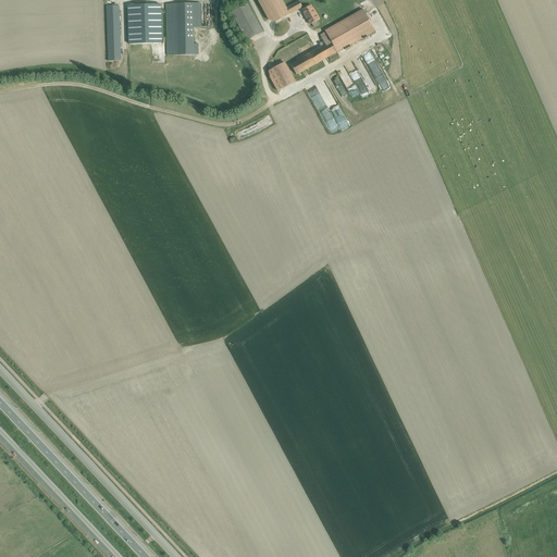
[(282,0),(259,0),(258,1),(269,20),(275,22),(291,14),(286,8),(282,0)]
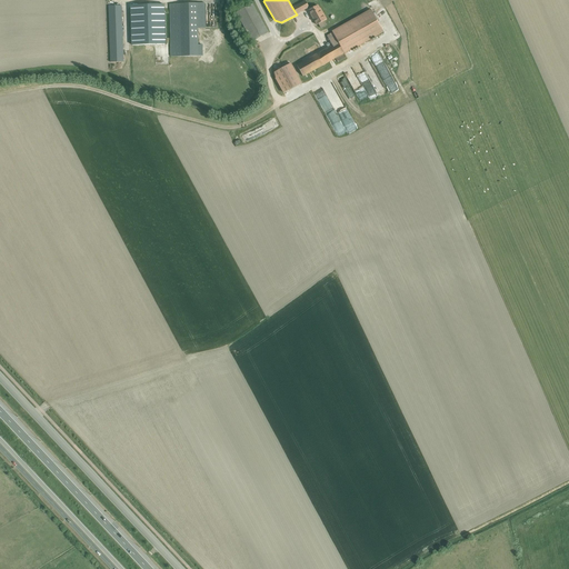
[(306,0),(292,8),(297,15),(309,8),(306,0)]
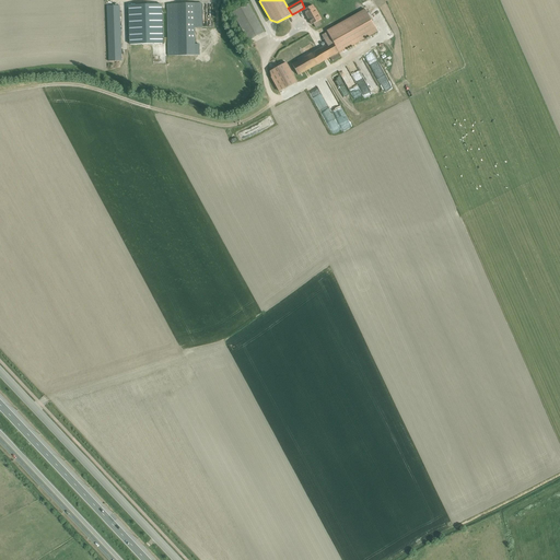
[(202,28),(202,3),(167,4),(168,56),(200,55),(200,44),(195,44),(195,28),(202,28)]
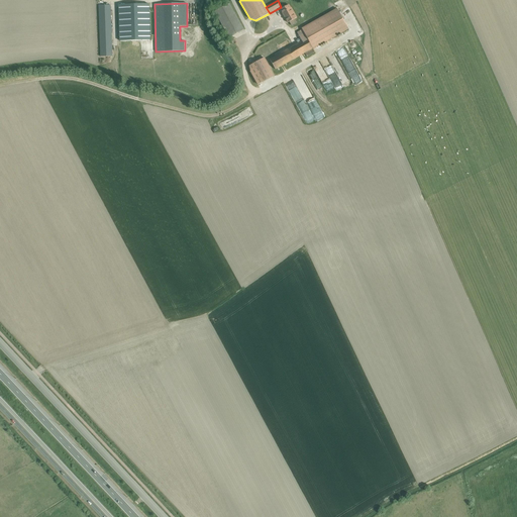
[(244,30),(229,3),(214,11),(229,38),(244,30)]
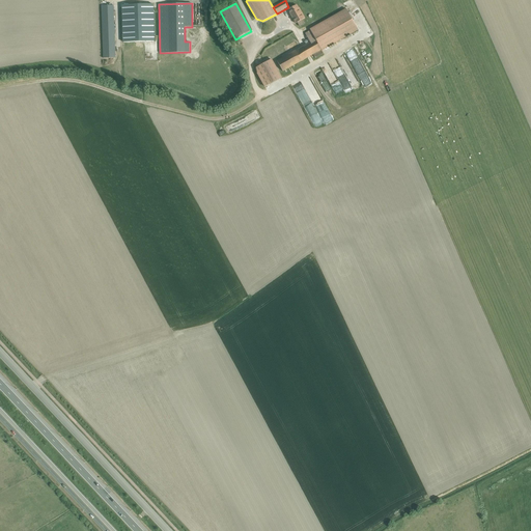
[(156,42),(154,4),(121,5),(123,43),(156,42)]
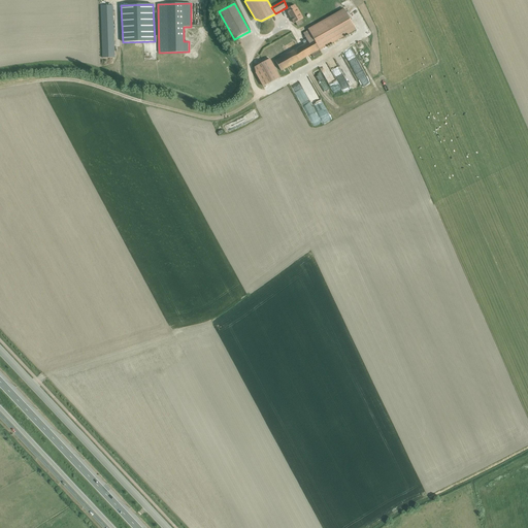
[(114,58),(113,5),(101,5),(102,58),(114,58)]
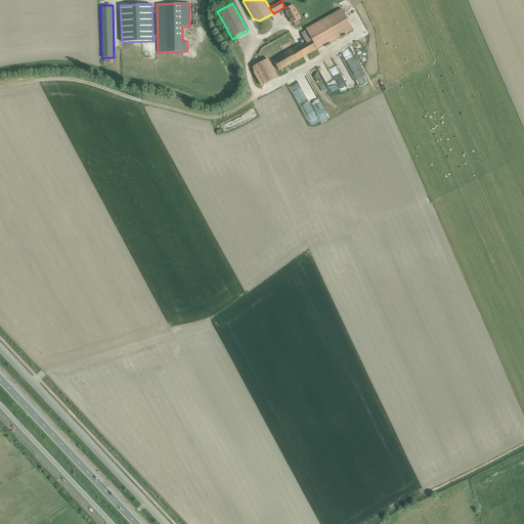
[(285,9),(292,23),(293,23),(296,27),(301,24),(299,18),(300,18),(293,5),(285,9)]
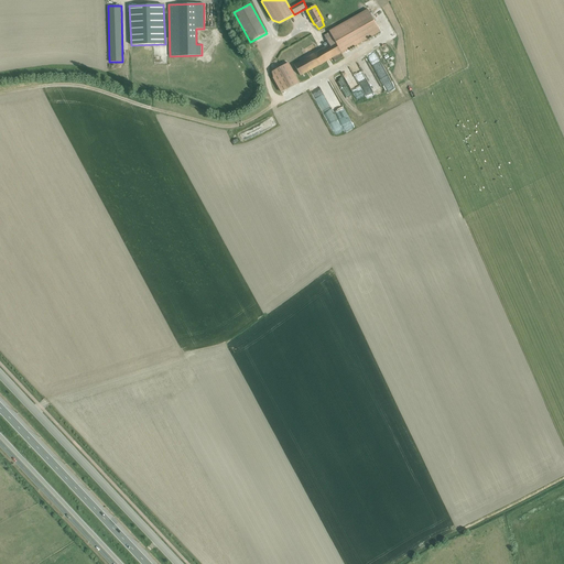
[(324,35),(329,44),(294,64),(301,76),(333,58),(335,62),(344,57),(342,54),(380,32),(368,9),(328,31),(329,32),(324,35)]
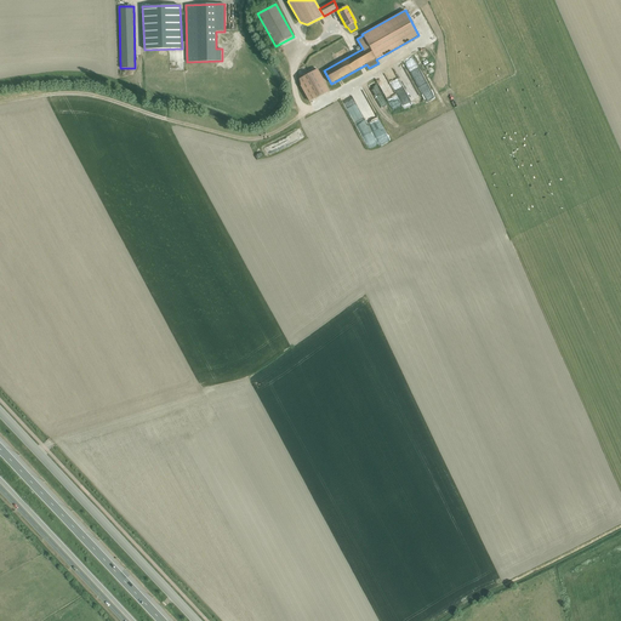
[(318,69),(300,79),(301,85),(300,85),(309,102),(330,90),(318,69)]
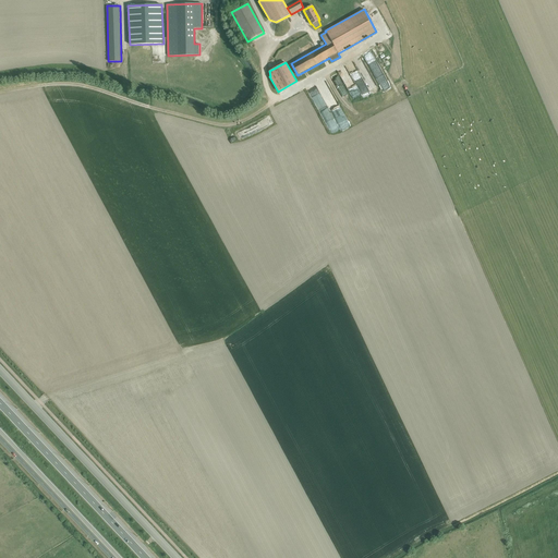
[(380,75),(372,80),(375,86),(384,82),(380,75)]
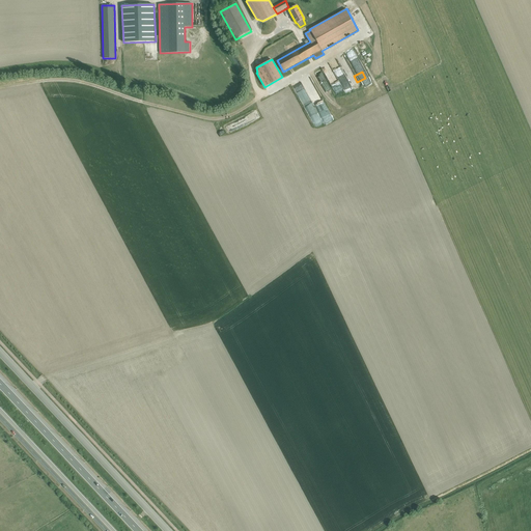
[(329,93),(317,73),(312,75),(324,96),(329,93)]
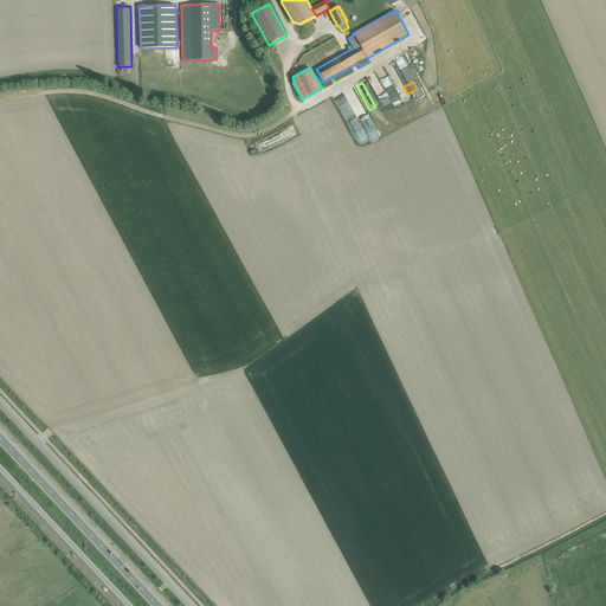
[(354,143),(374,131),(348,86),(339,92),(354,120),(345,126),(354,143)]
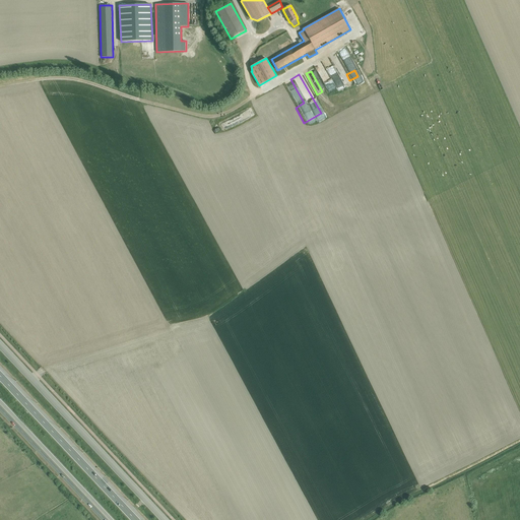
[(322,86),(324,92),(333,89),(331,83),(322,86)]
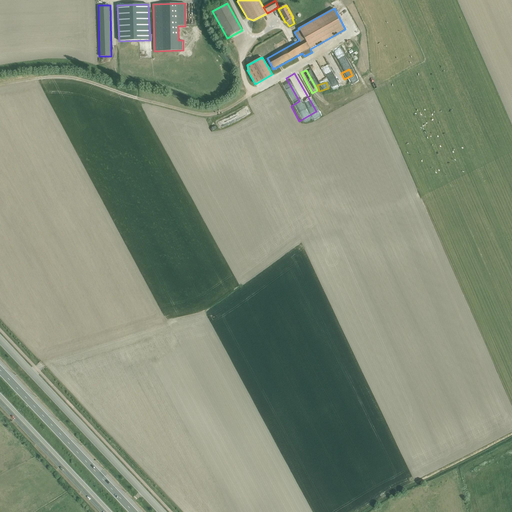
[(147,116),(155,118),(157,111),(149,109),(147,116)]
